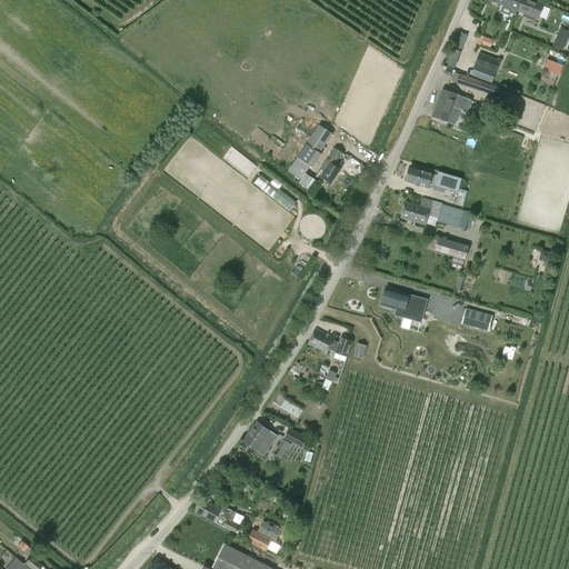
[(496,0),(495,3),(517,11),(521,0),(496,0)]
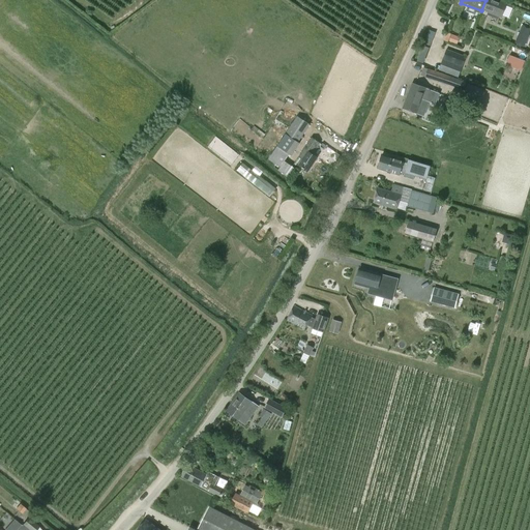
[(486,0),(481,10),(492,15),(491,18),(498,21),(500,18),(501,19),(506,4),(495,0),(486,0)]
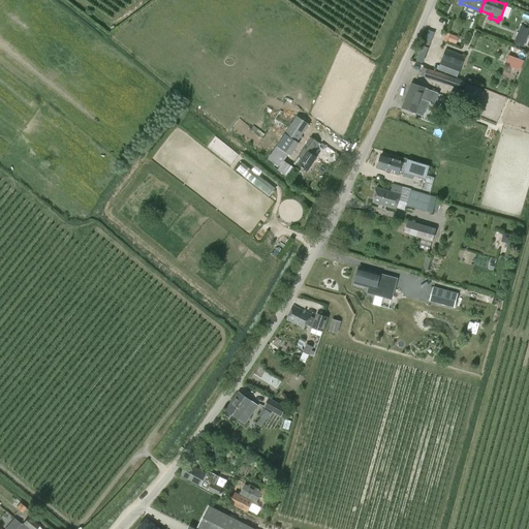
[(447,31),(445,38),(457,42),(459,35),(447,31)]
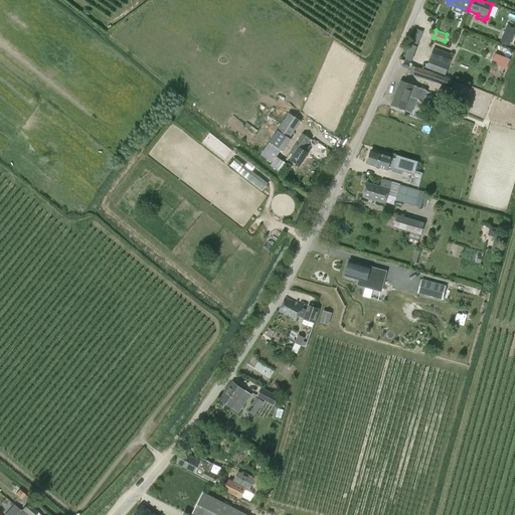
[(416,48),(422,33),(416,31),(410,45),(416,48)]
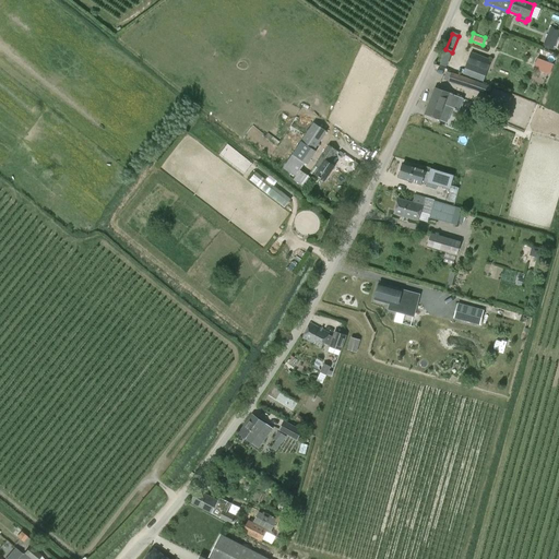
[(557,37),(548,34),(544,46),(552,49),(557,37)]
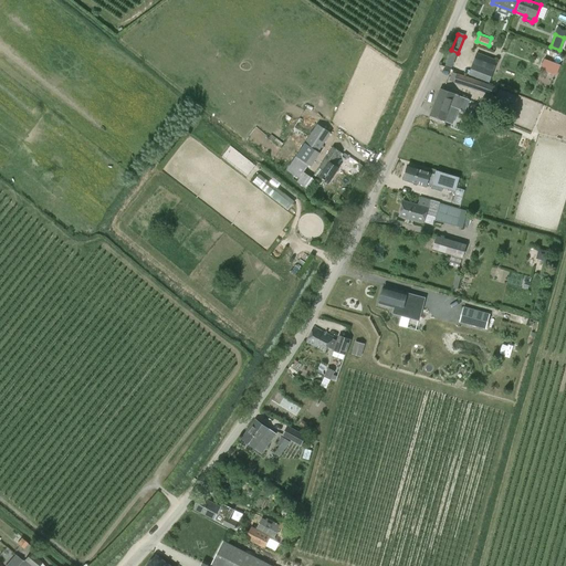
[(443,64),(451,67),(456,53),(448,51),(443,64)]
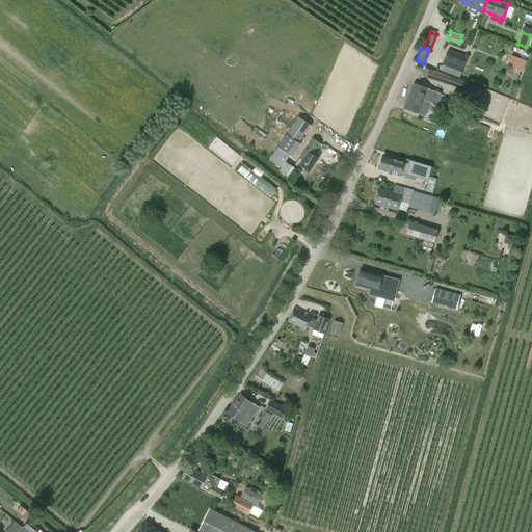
[(445,60),(463,68),(468,57),(448,50),(445,60)]
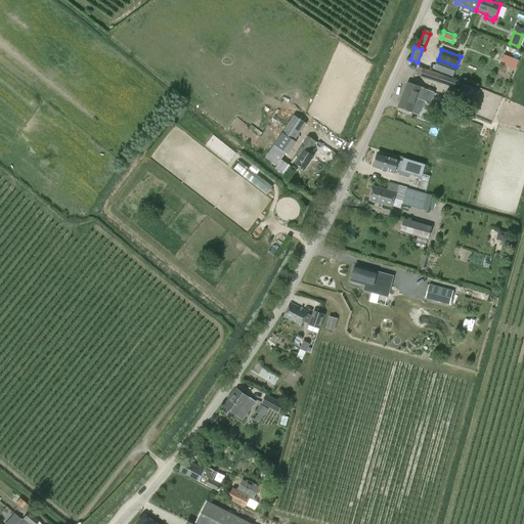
[(521,59),(507,54),(503,63),(517,69),(521,59)]
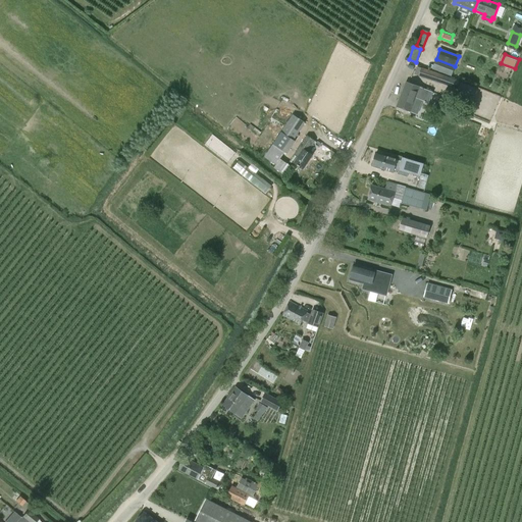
[(421,68),(418,76),(447,86),(450,79),(421,68)]
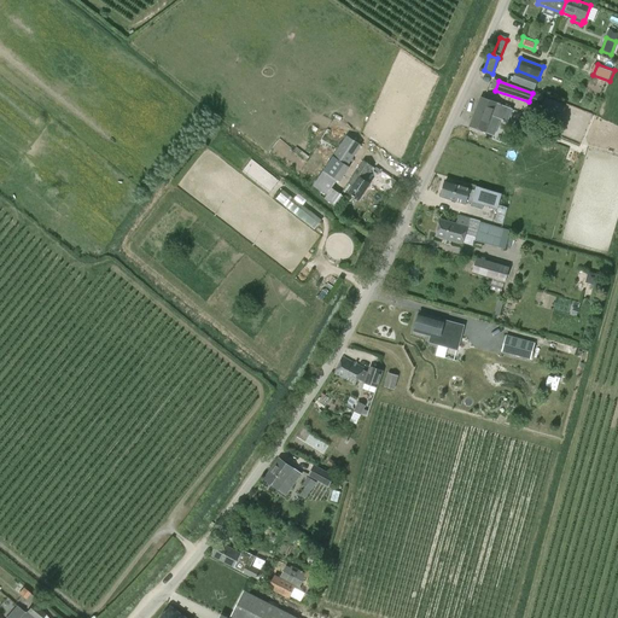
[(494,135),(505,106),(481,97),(470,126),(494,135)]
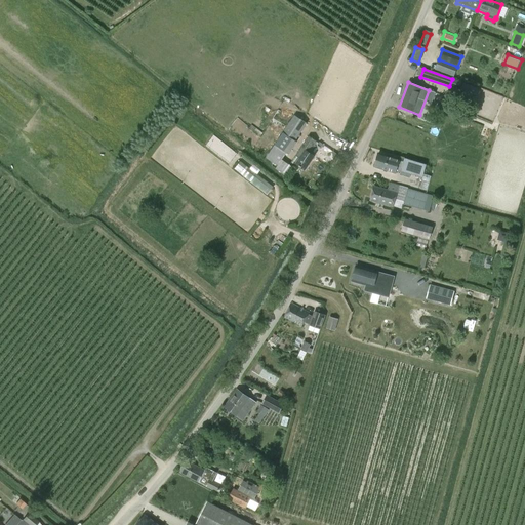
[(457,94),(474,101),(479,88),(462,82),(457,94)]
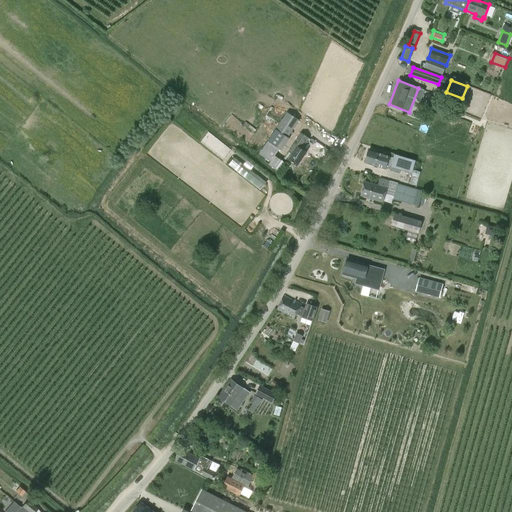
[(471,104),(465,102),(462,109),(479,116),(488,94),(476,89),(471,104)]
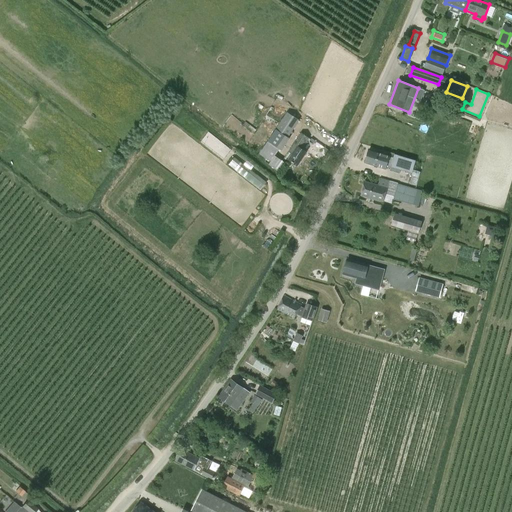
[(259,154),(271,162),(279,150),(282,151),(290,139),(288,138),(299,121),(287,113),(268,142),(259,154)]
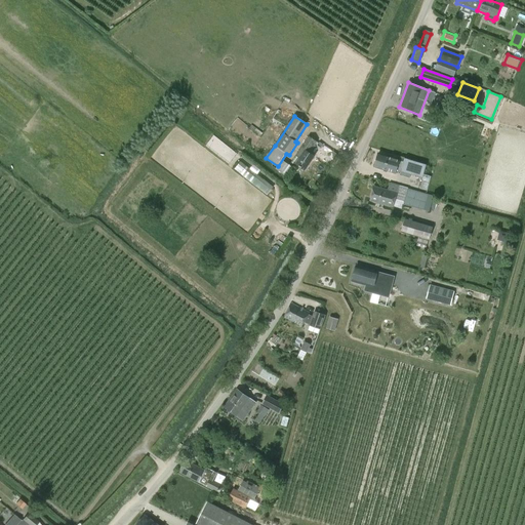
[(305,171),(314,157),(309,154),(316,143),(308,137),(307,139),(295,157),(298,159),(295,164),(305,171)]
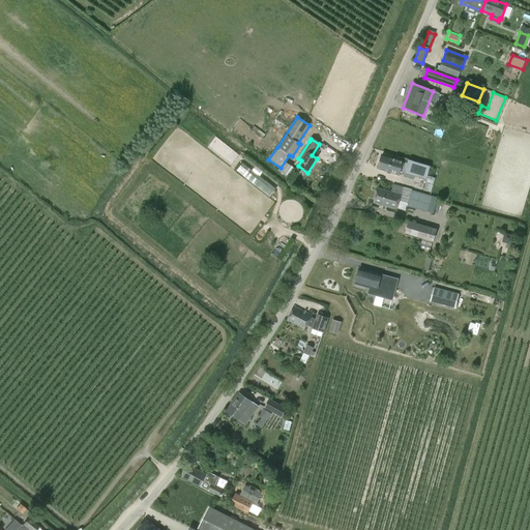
[(405,174),(427,180),(425,182),(434,184),(435,179),(428,176),(430,167),(408,160),(409,159),(405,158),(404,162),(382,155),(378,169),(400,175),(400,173),(405,174)]
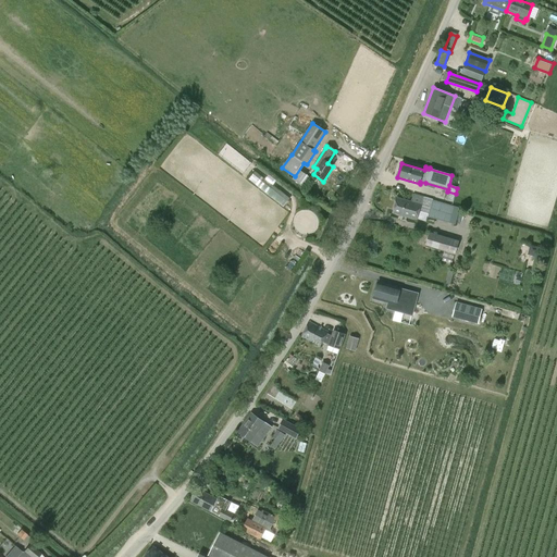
[(286,200),(270,187),(272,185),(262,177),(257,185),(283,206),(286,200)]
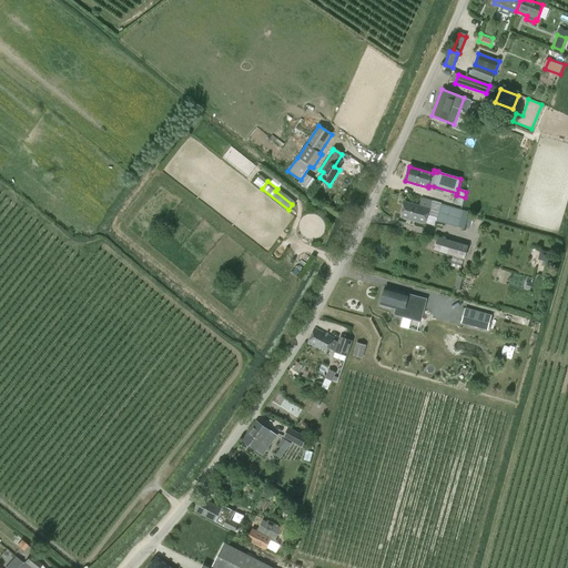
[(401,217),(425,224),(432,201),(422,198),(419,205),(405,202),(401,217)]
